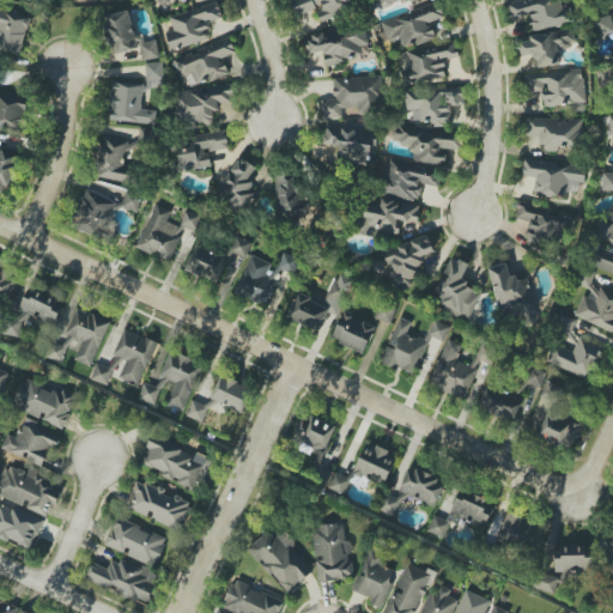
[(290,0),(296,17),(316,10),(321,23),(357,10),(353,0),(290,0)]
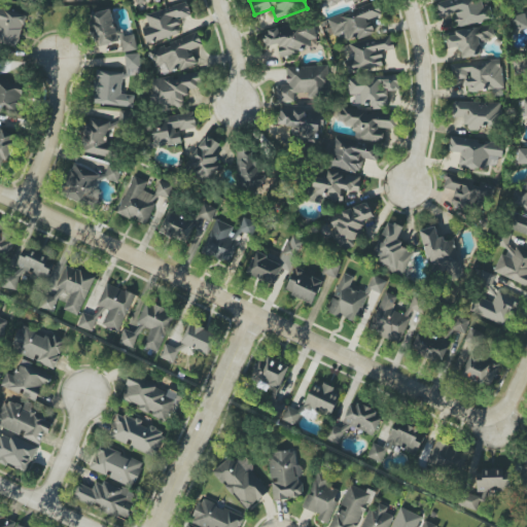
[(190,15),(186,2),(145,14),(149,27),(142,29),(147,44),(181,34),(177,20),(190,15)]
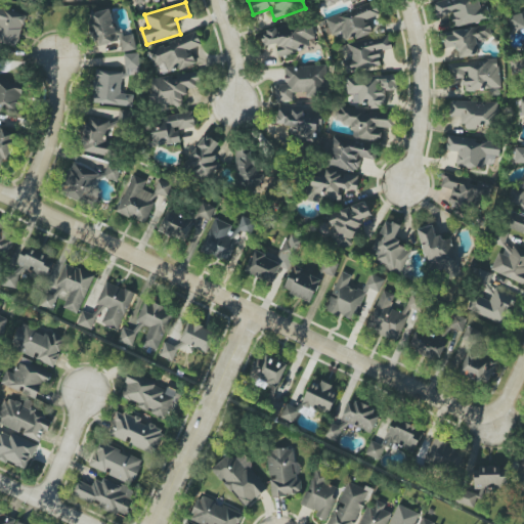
[(372,33),(367,18),(379,15),(376,3),(325,19),(330,35),(334,34),(337,44),(372,33)]
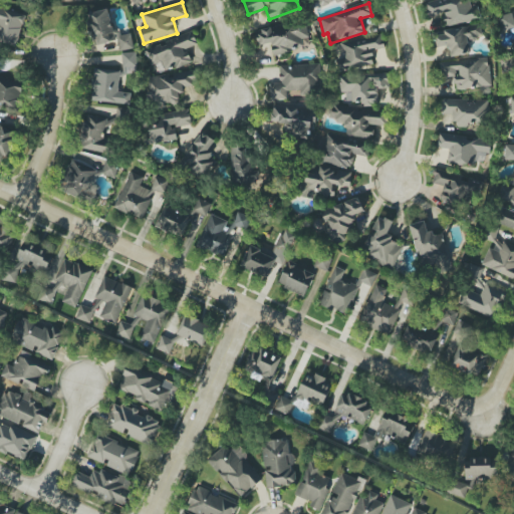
[(0,41),(18,46),(25,14),(0,8),(0,41)]
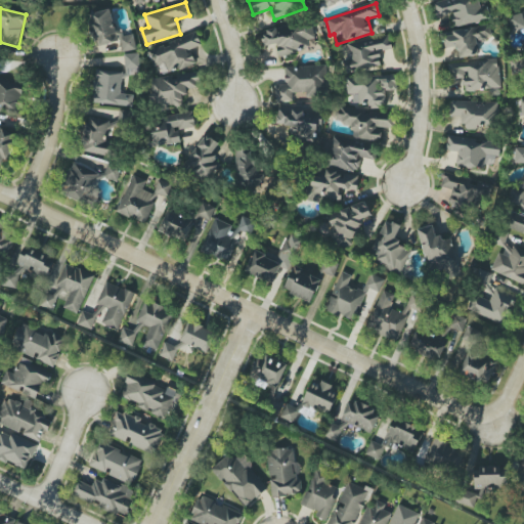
[(118,42),(110,9),(89,14),(96,47),(118,42)]
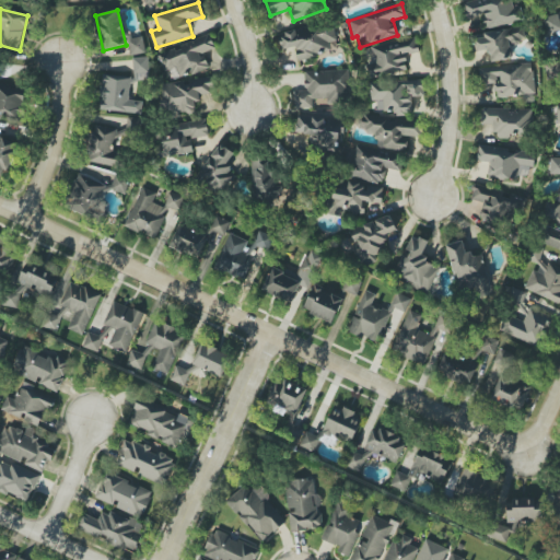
[(559,21),(559,22),(558,14),(545,15),(547,32),(559,30),(559,44),(559,45),(559,48),(559,21)]
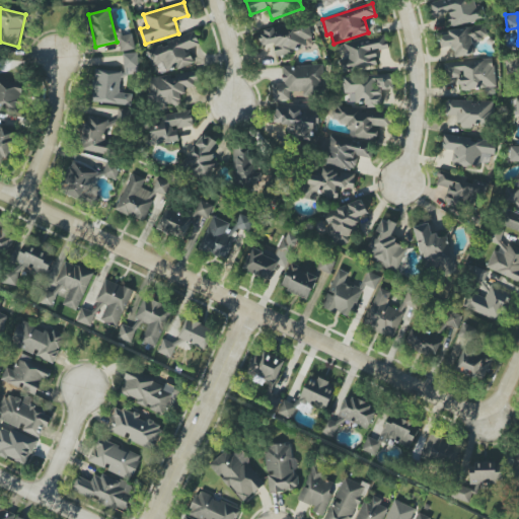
[(257,31),(261,47),(273,44),(276,56),(307,49),(305,40),(312,38),(307,19),(257,31)]
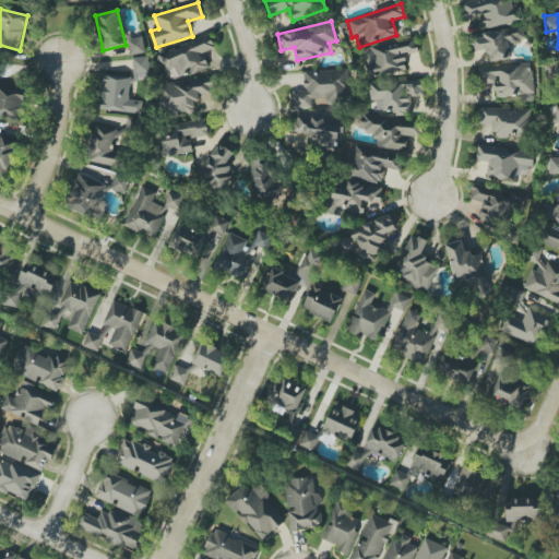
[(127,40),(130,56),(145,52),(142,37),(127,40)]
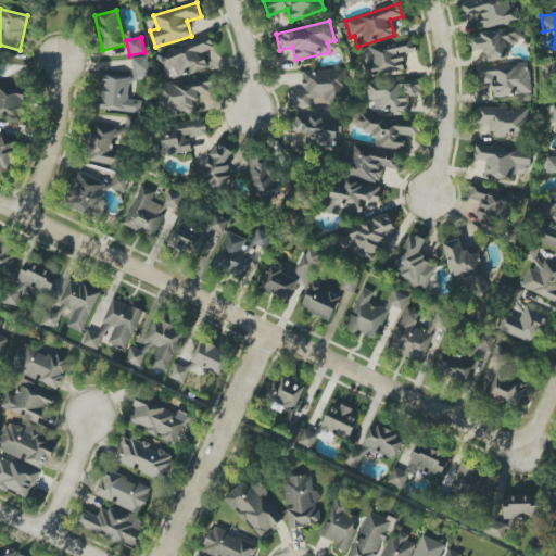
[(213,49),(210,37),(158,52),(166,80),(205,68),(201,52),(213,49)]
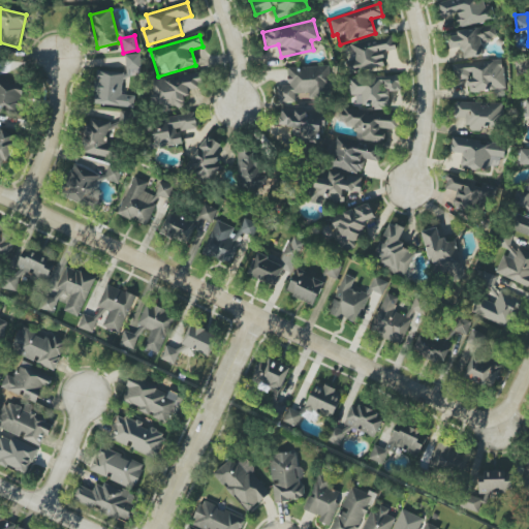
[(351,73),(385,68),(382,52),(395,50),(394,38),(347,45),(351,73)]
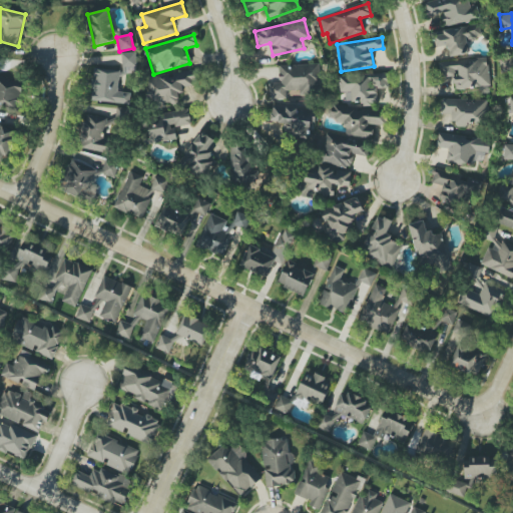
[(136,52),(121,53),(122,74),(137,73),(136,52)]
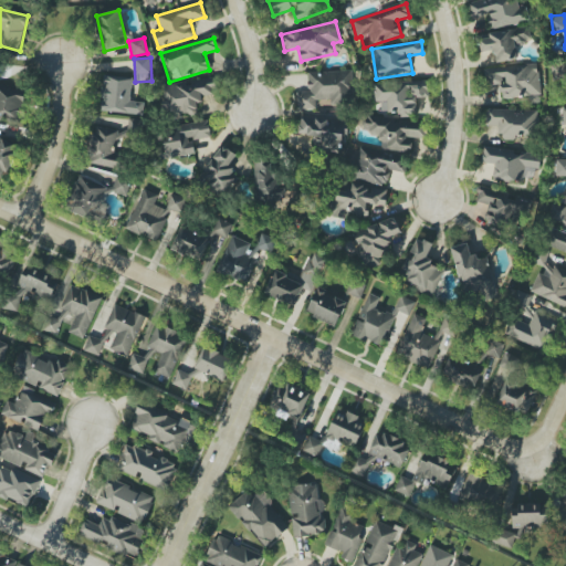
[(538,65),(493,67),(493,82),(500,81),(501,98),(528,97),(528,103),(540,103),(538,65)]
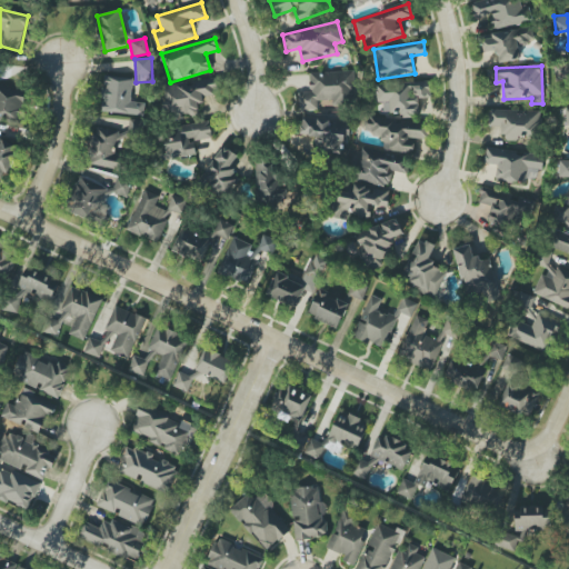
[(309,73),(309,92),(298,92),(298,110),(317,109),(317,100),(332,99),(332,106),(352,105),(350,71),(309,73)]
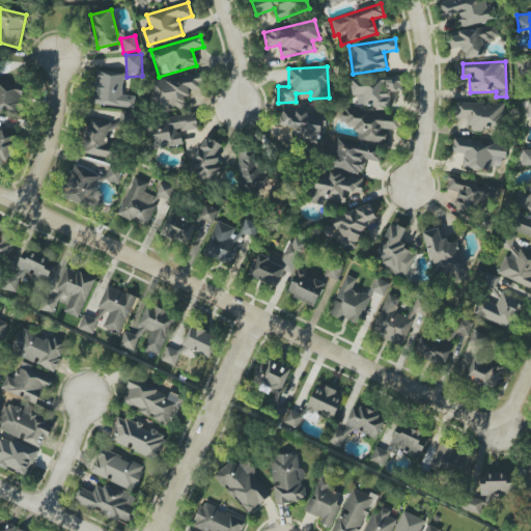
[(135,108),(136,95),(122,94),(124,74),(98,72),(94,105),(135,108)]
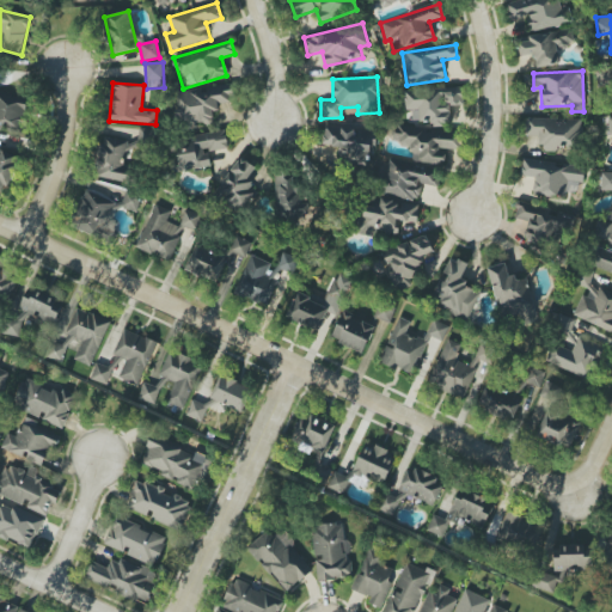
[(175,91),(178,123),(215,120),(214,103),(234,102),(233,85),(175,91)]
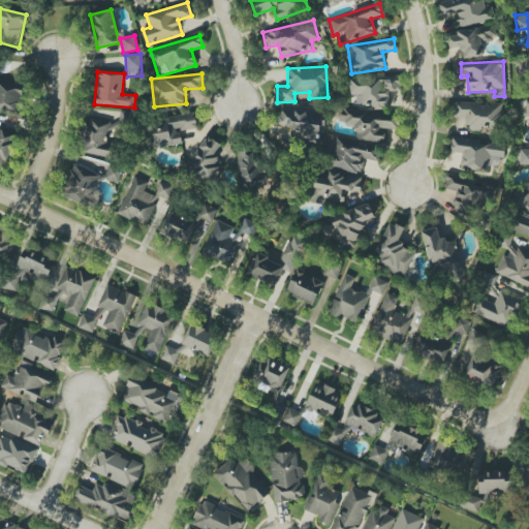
[(401,91),(401,79),(349,79),(350,95),(355,95),(355,106),(387,106),(387,91),(401,91)]
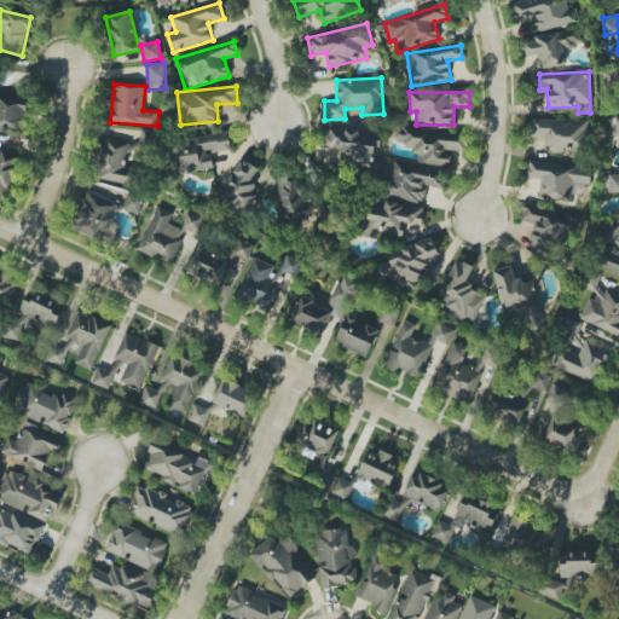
[(29,99),(0,93),(0,131),(22,136),(29,99)]
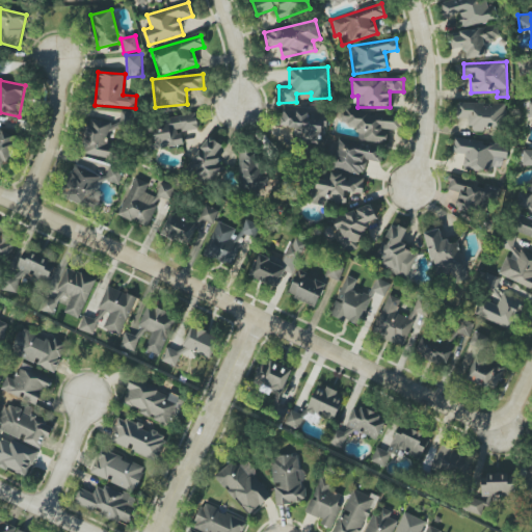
[(505,103),(457,103),(457,118),(470,118),(470,130),(505,130),(505,103)]
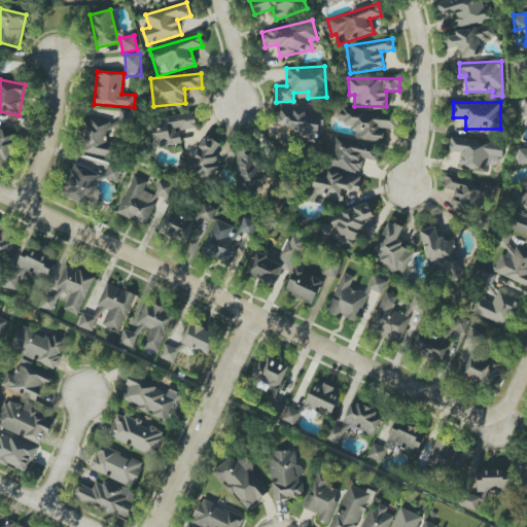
[(383,142),(384,128),(395,129),(396,114),(338,109),(337,124),(355,126),(354,139),(383,142)]
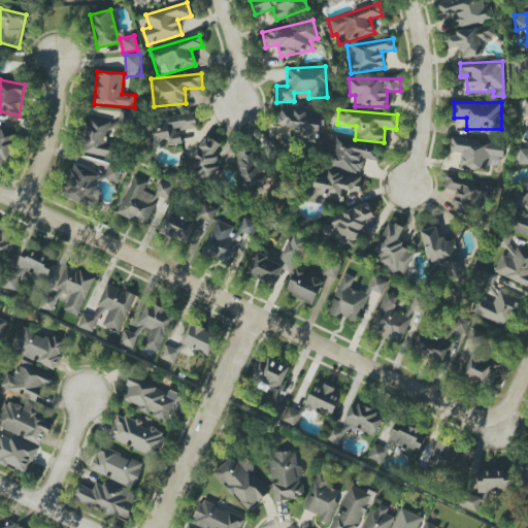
[(318,110),(278,111),(279,126),(291,126),(292,142),(319,141),(318,110)]
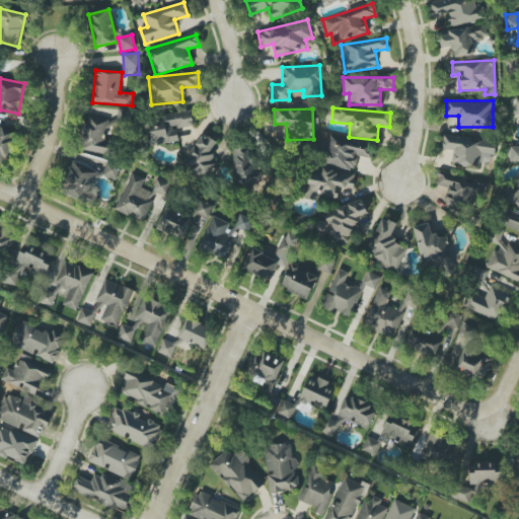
[(178,141),(176,128),(194,126),(192,112),(148,119),(152,146),(178,141)]
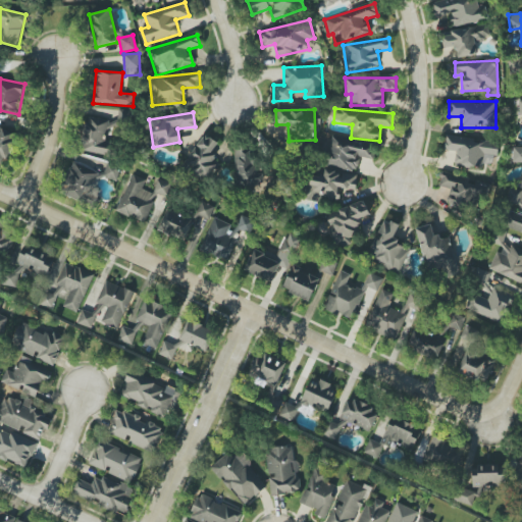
[(115,122),(88,116),(81,150),(108,156),(115,122)]
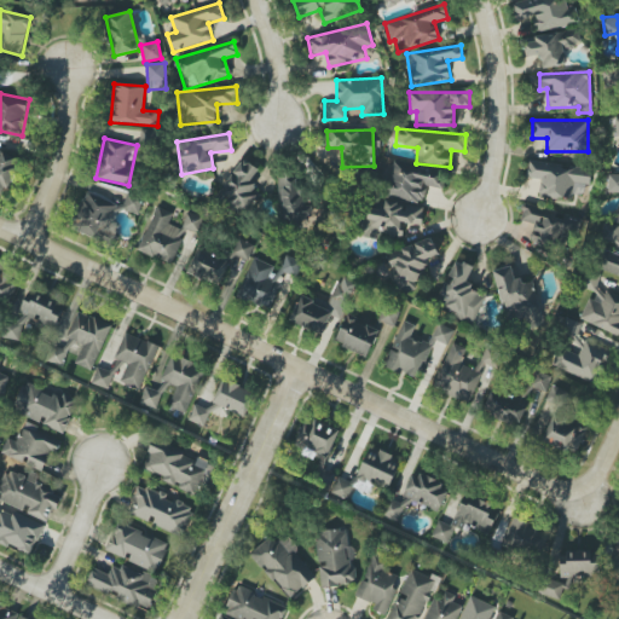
[(0,192),(5,195),(18,157),(0,150),(0,192)]
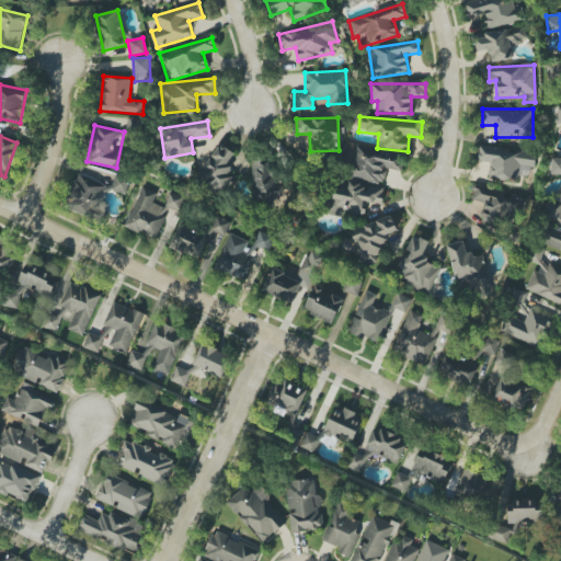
[(235,168),(228,163),(235,153),(219,144),(197,178),(219,192),(235,168)]
